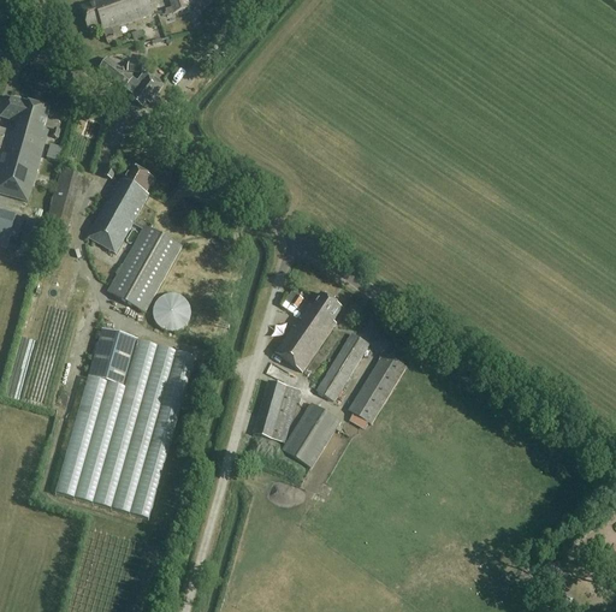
[(102,0),(83,6),(89,25),(102,22),(104,27),(107,35),(108,41),(116,39),(113,33),(111,24),(152,12),(147,0),(102,0)]
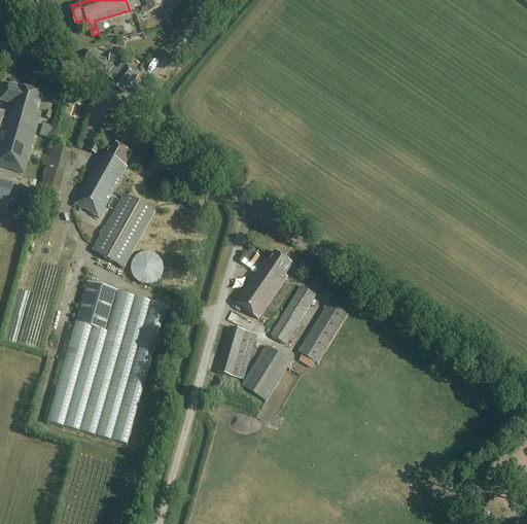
[(145,0),(149,9),(163,4),(161,0),(145,0)]
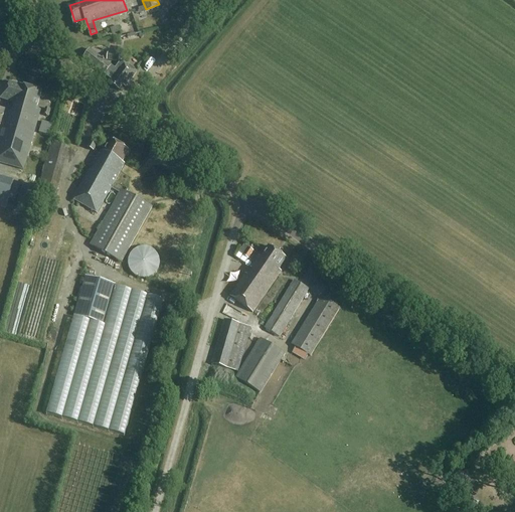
[(164,0),(161,4),(168,10),(176,0),(164,0)]
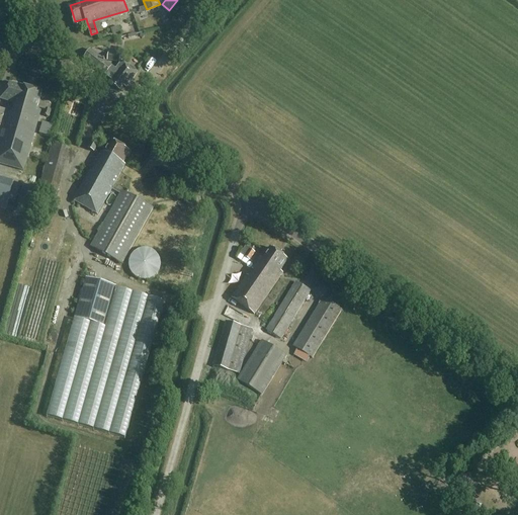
[(118,23),(110,26),(112,32),(120,29),(118,23)]
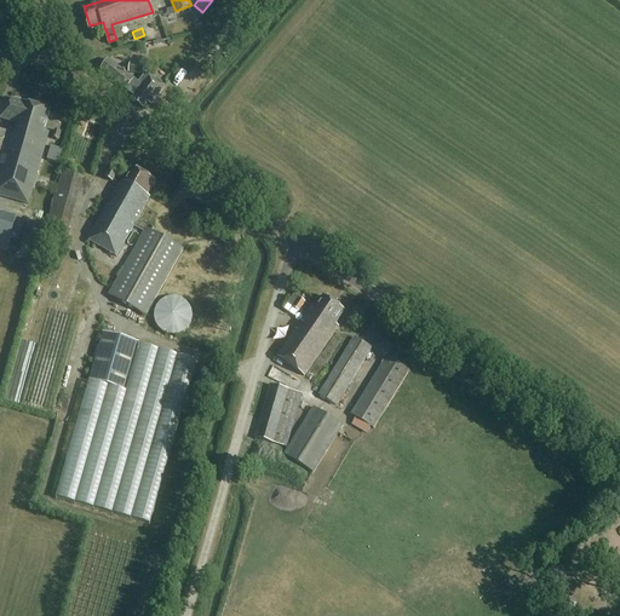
[(133,92),(132,92),(136,95),(133,97),(143,104),(148,98),(151,101),(165,82),(149,72),(147,69),(138,80),(108,57),(99,67),(133,92)]
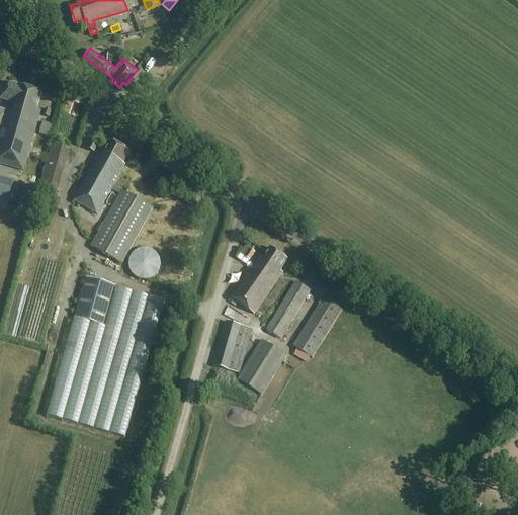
[(108,51),(107,58),(119,60),(120,52),(108,51)]
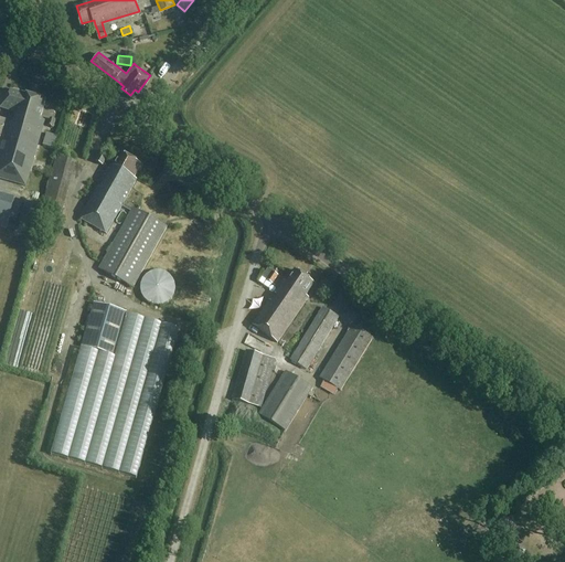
[(0,140),(2,141),(0,148),(0,176),(25,183),(44,117),(40,116),(45,97),(20,91),(19,88),(16,87),(13,88),(11,87),(9,95),(3,93),(0,104),(0,106),(13,110),(16,104),(18,105),(13,122),(9,120),(10,119),(0,116),(0,140)]
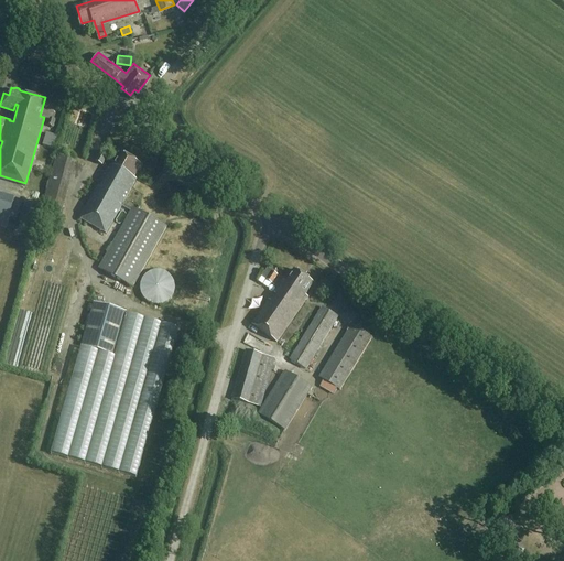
[(110,92),(116,99),(121,96),(116,88),(110,92)]
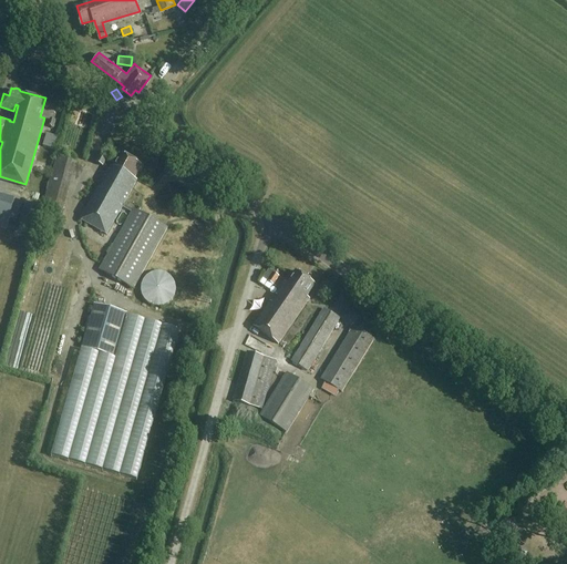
[(101,149),(95,159),(103,163),(109,153),(101,149)]
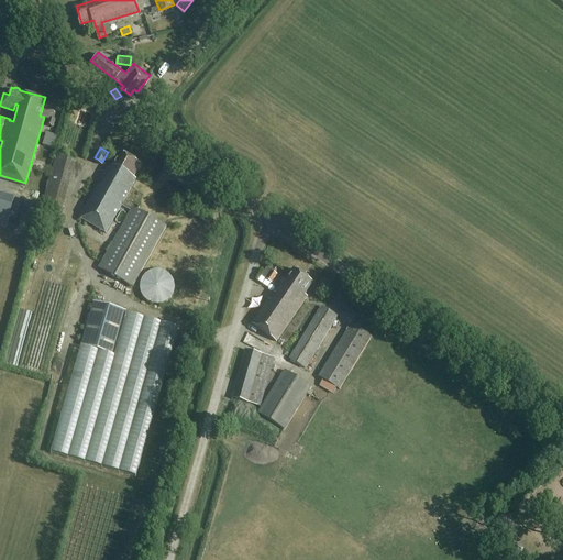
[(141,163),(119,151),(112,163),(110,162),(79,216),(105,231),(121,204),(130,209),(98,264),(132,283),(166,224),(123,199),(136,177),(133,175),(141,163)]
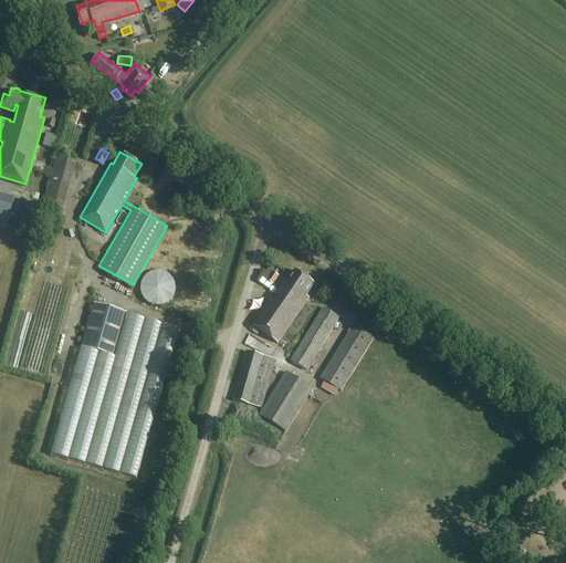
[(65,200),(73,174),(76,160),(55,154),(40,216),(59,220),(64,200),(65,200)]
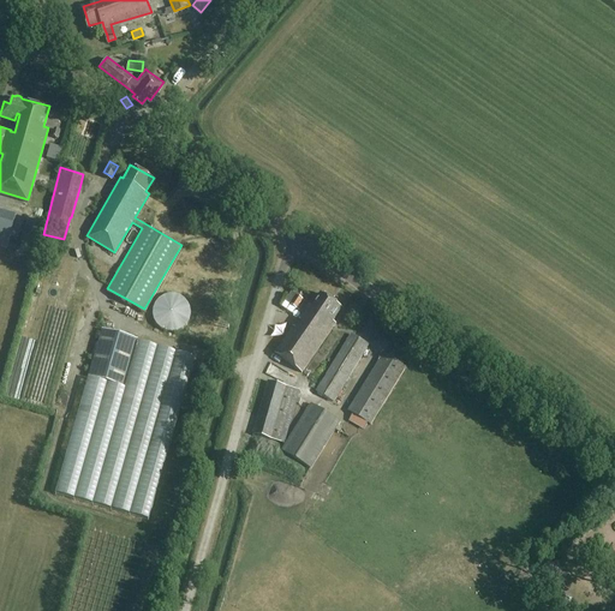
[(15,214),(16,211),(0,207),(0,244),(7,246),(12,229),(19,232),(24,216),(15,214)]
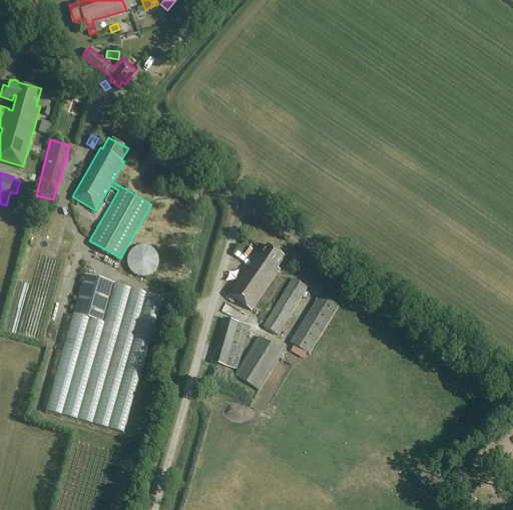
[(76,229),(82,231),(86,222),(80,220),(76,229)]
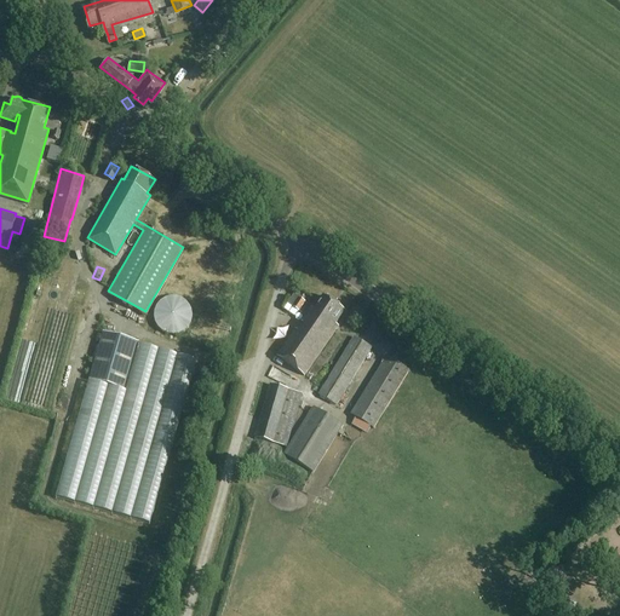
[(337,321),(345,309),(323,293),(314,306),(311,305),(277,353),(305,373),(339,323),(337,321)]
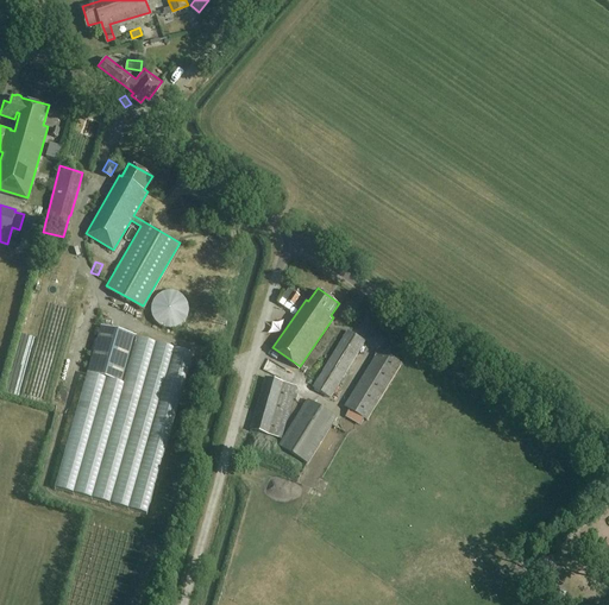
[(151,304),(151,308),(151,310),(152,314),(154,316),(155,319),(157,321),(159,323),(162,325),(165,326),(168,326),(171,326),(175,326),(177,325),(180,323),(182,321),(184,319),(187,316),(188,314),(188,310),(189,308),(188,304),(188,301),(186,298),(184,295),(182,292),(180,291),(176,290),(173,289),(170,289),(167,289),(163,290),(161,291),(157,292),(155,295),(154,298),(152,301),(151,304)]
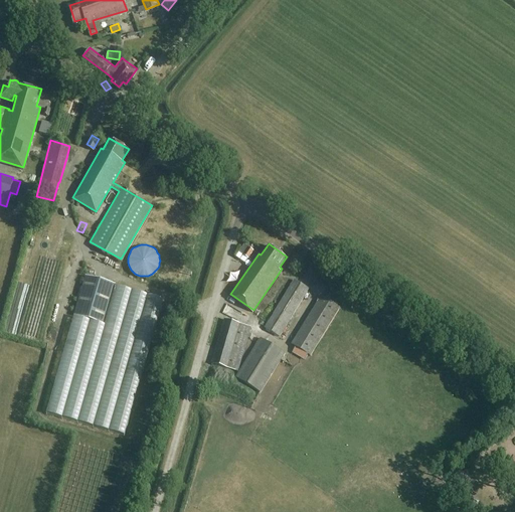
[(248,258),(253,248),(247,245),(242,253),(248,258)]
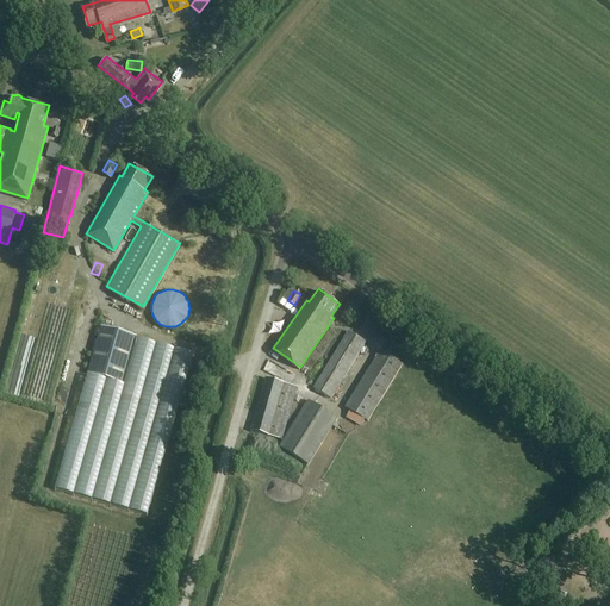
[(50,298),(48,318),(58,319),(61,299),(50,298)]
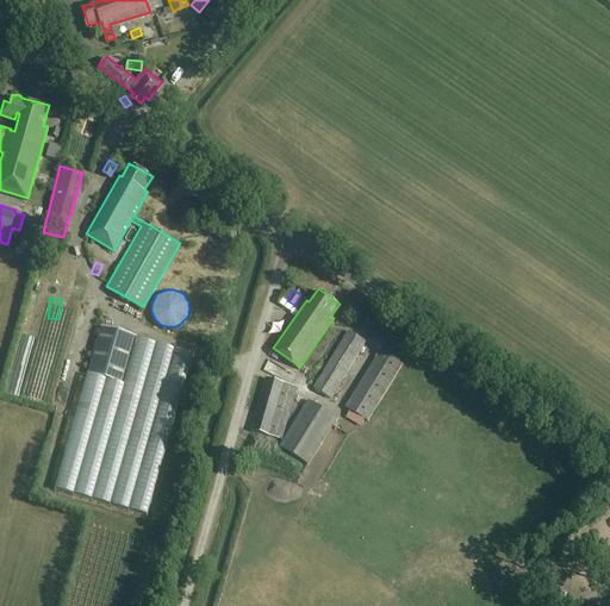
[(123,381),(136,333),(100,324),(87,372),(123,381)]
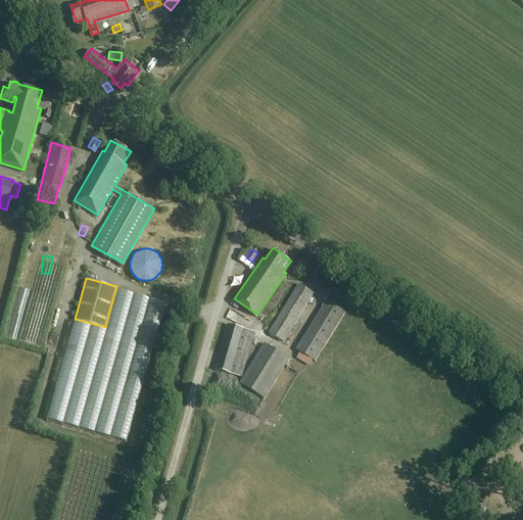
[(284,340),(314,292),(298,282),(268,331),(284,340)]
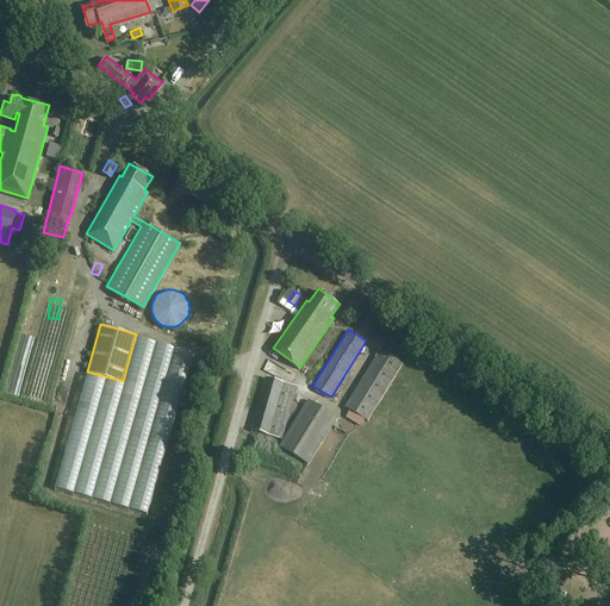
[(193,349),(136,333),(123,381),(87,372),(56,485),(148,510),(193,349)]
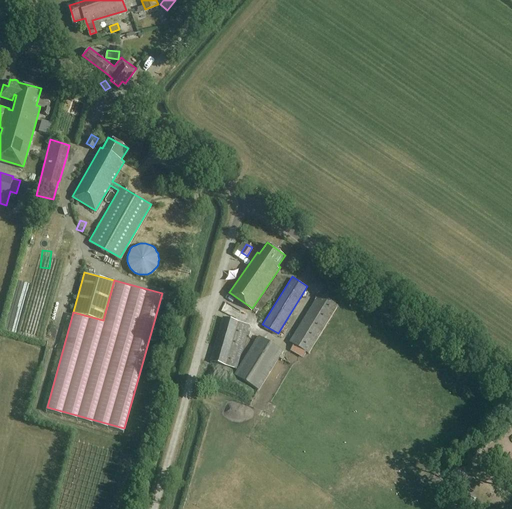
[(320,293),(290,340),(294,343),(290,348),(302,356),(303,355),(306,350),(308,352),(338,304),(320,293)]
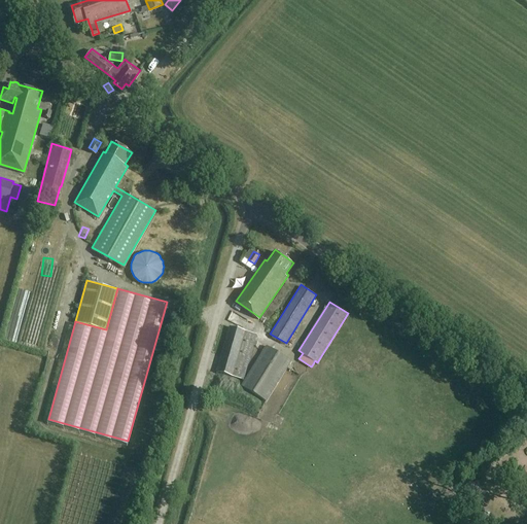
[(216,370),(243,378),(256,333),(230,324),(216,370)]
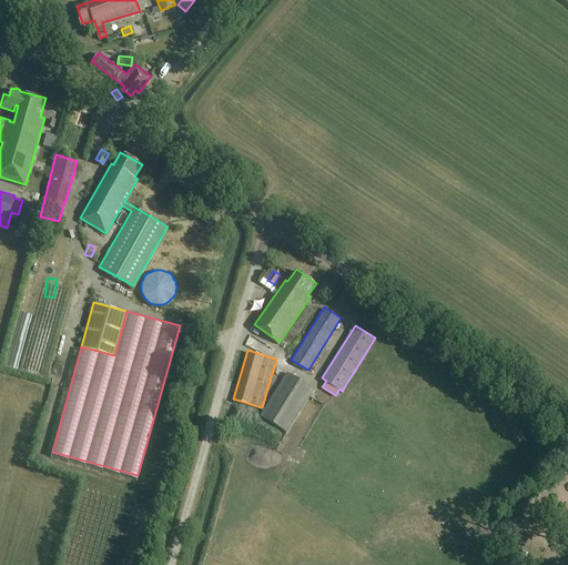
[(286,371),(263,409),(259,415),(287,432),(314,389),(286,371)]
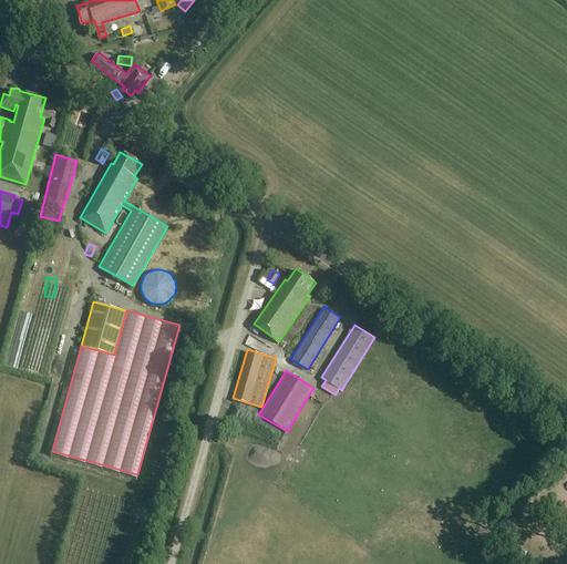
[(153,457),(152,464),(160,467),(162,459),(153,457)]
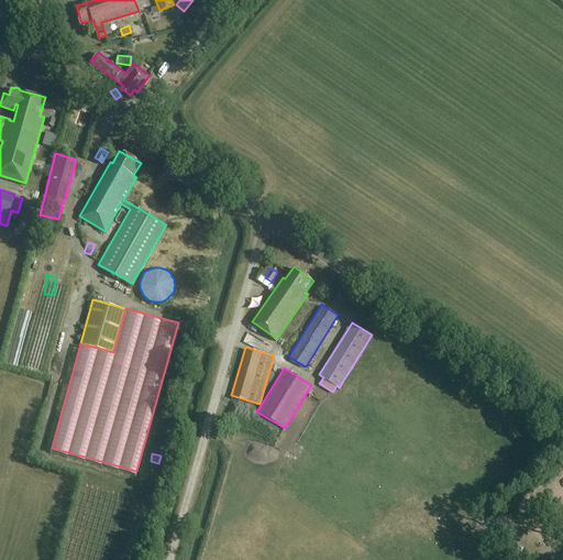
[(562,527),(562,500),(560,498),(547,515),(562,527)]
